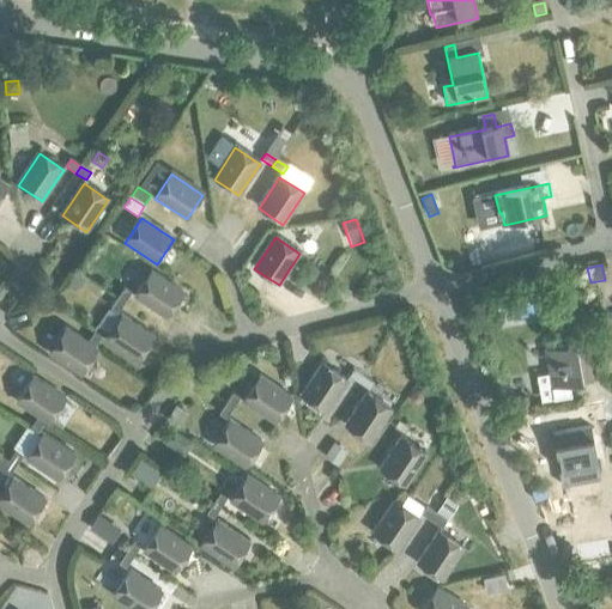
[(135,297),(167,318),(183,293),(151,272),(135,297)]
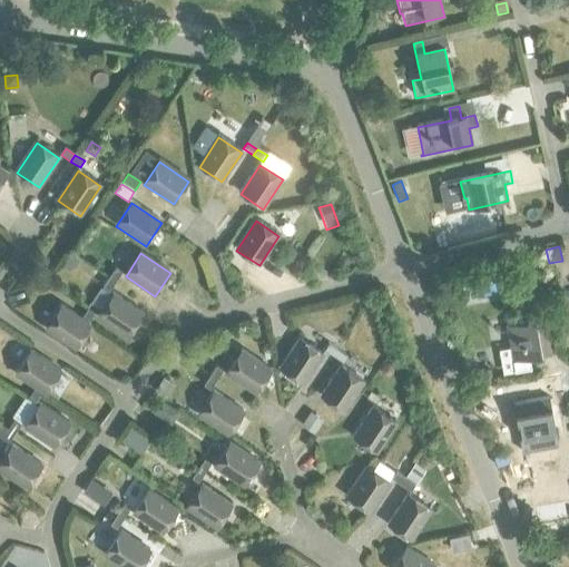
[(62,263),(70,272),(79,265),(71,255),(62,263)]
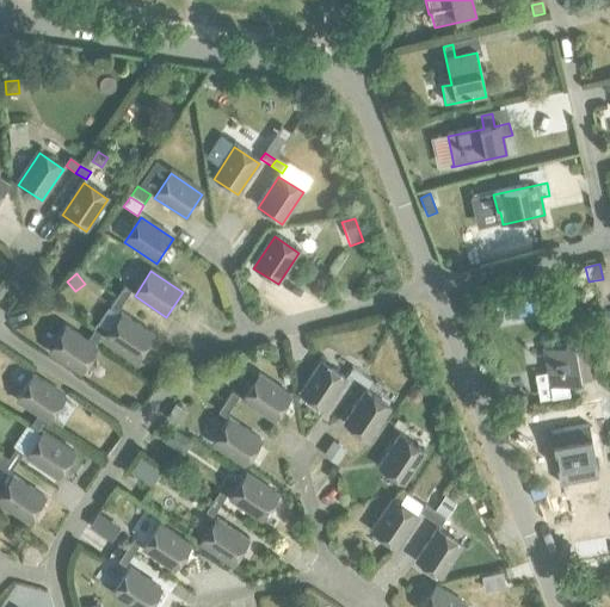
[(124,289),(117,298),(124,303),(131,293),(124,289)]
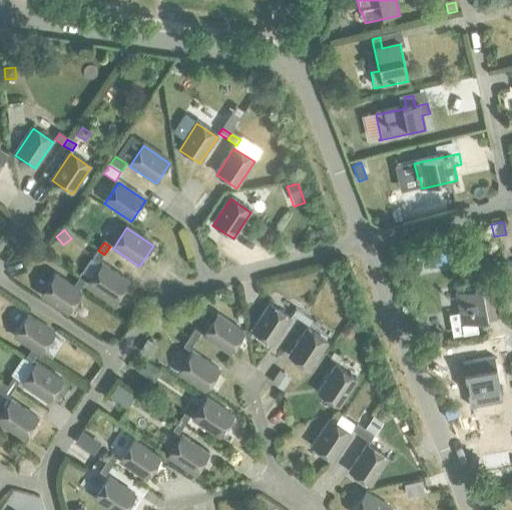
[(104,255),(98,250),(92,260),(98,264),(104,255)]
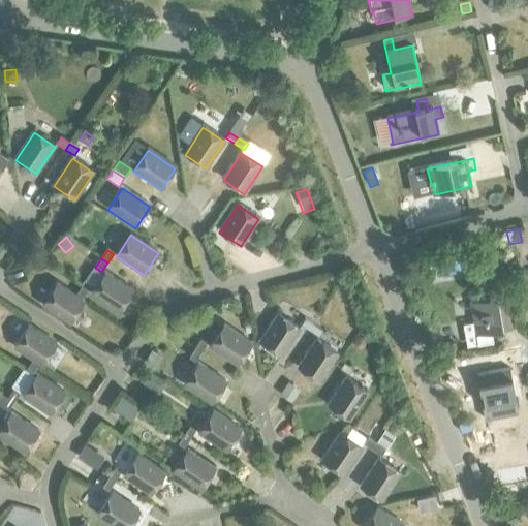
[(91,295),(119,313),(132,291),(104,274),(91,295)]
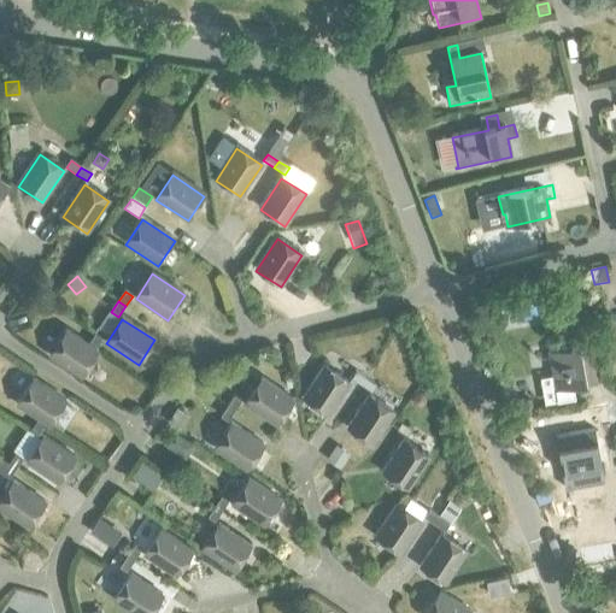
[(50,357),(81,378),(98,353),(95,351),(103,340),(95,335),(88,346),(66,331),(50,357)]
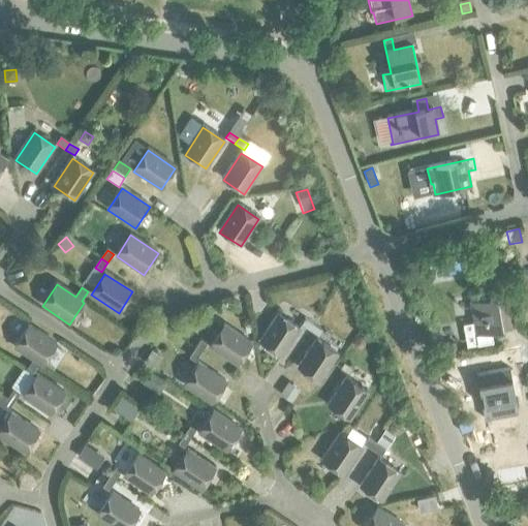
[(506,298),(470,304),(476,337),(477,346),(494,344),(492,334),(513,331),(506,298)]
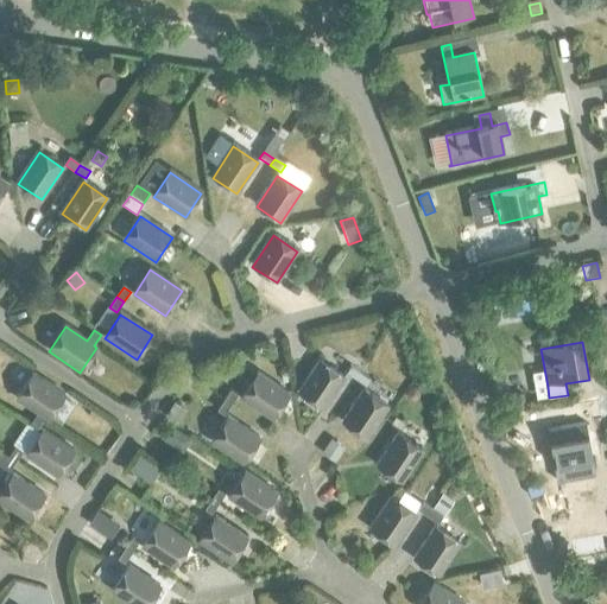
[(298,394),(323,411),(345,379),(320,362),(298,394)]
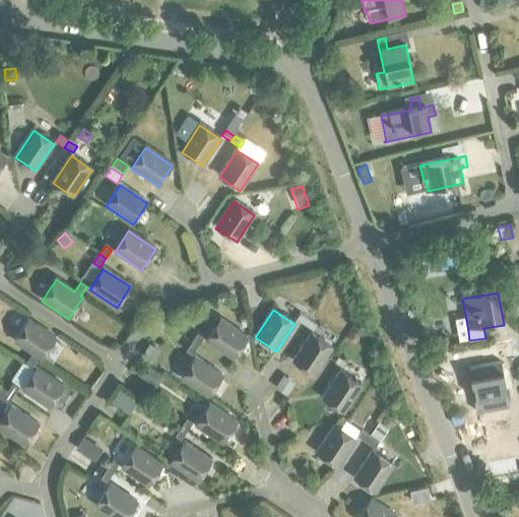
[(300,315),(296,321),(305,327),(309,321),(300,315)]
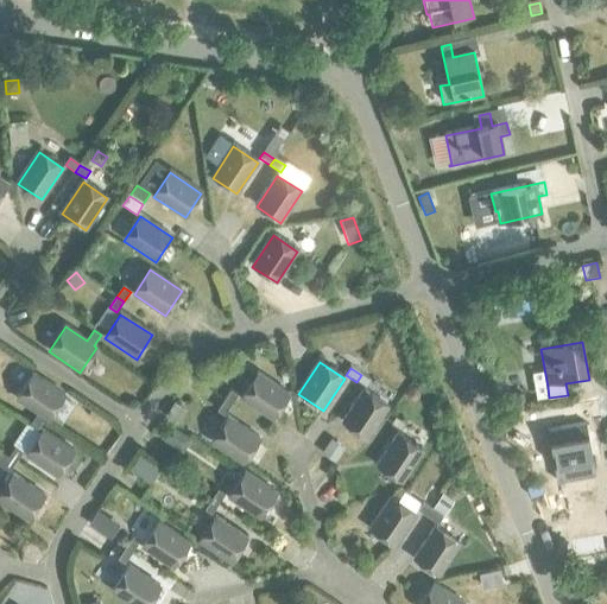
[(31,425),(38,428),(45,418),(49,420),(65,396),(33,375),(17,399),(38,413),(31,425)]
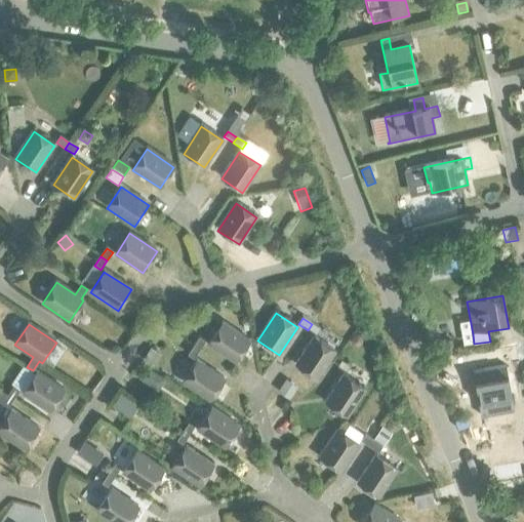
[(208,345),(236,363),(249,342),(223,324),(208,345)]
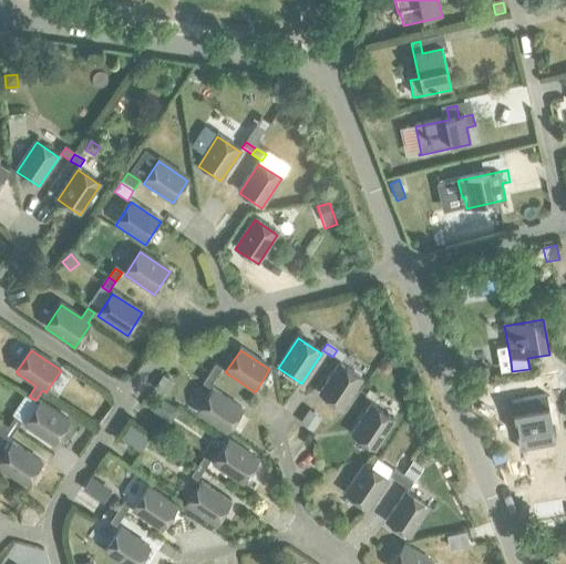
[(337,350),(332,357),(342,362),(347,357),(337,350)]
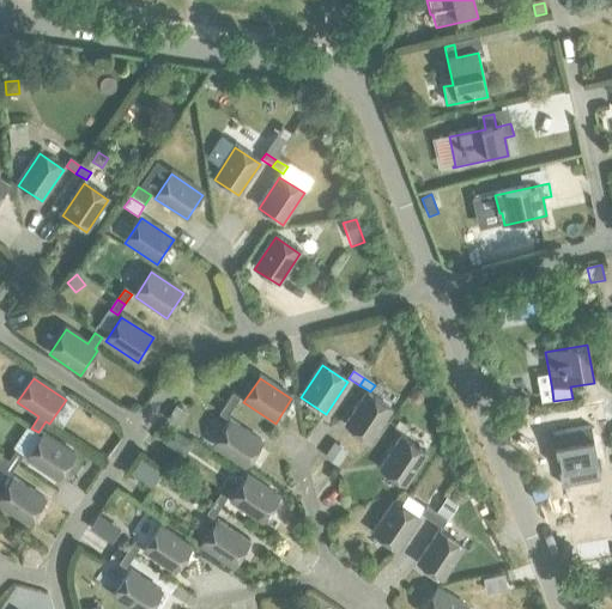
[(411,397),(410,401),(412,406),(416,407),(420,407),(423,405),(424,400),(423,396),(419,394),(414,394),(411,397)]
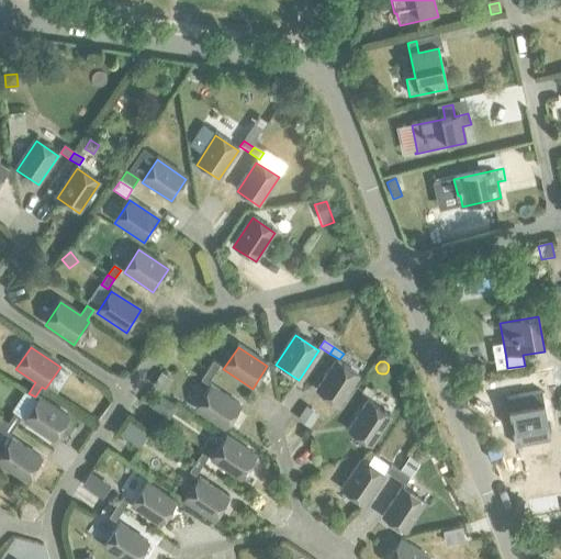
[(214,362),(208,371),(214,376),(220,367),(214,362)]
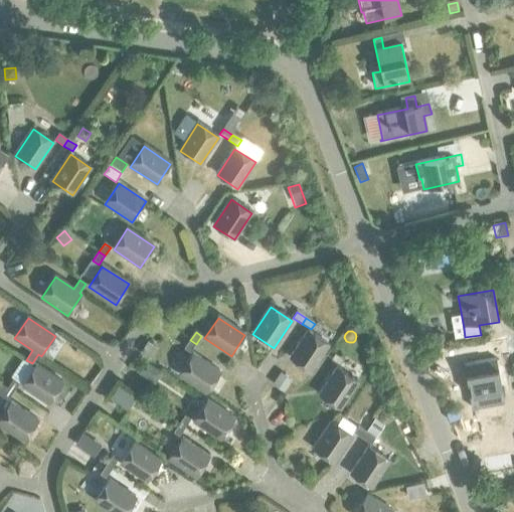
[(291,359),(311,372),(329,346),(308,332),(291,359)]
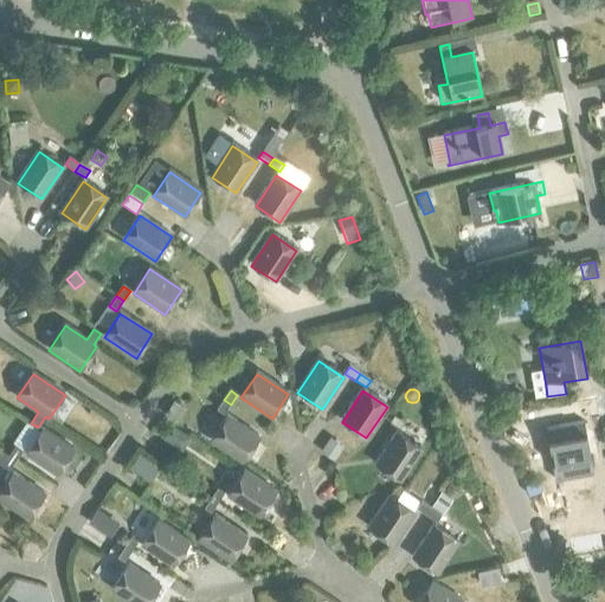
[(506,397),(508,410),(525,407),(522,395),(506,397)]
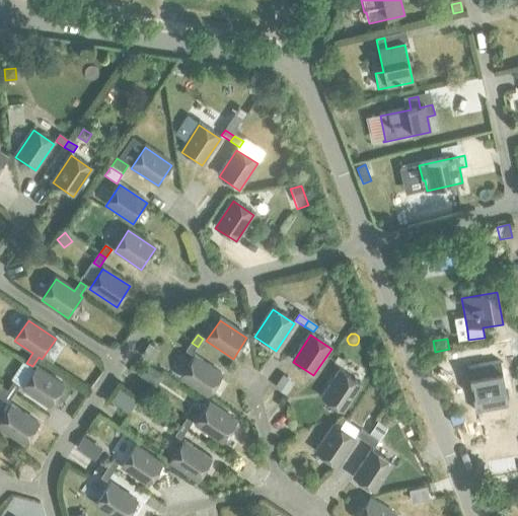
[(198,347),(192,343),(186,352),(192,356),(198,347)]
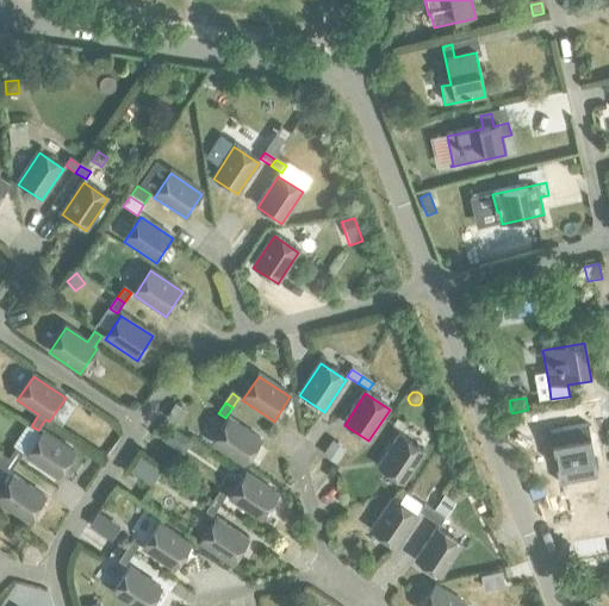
[(166,420),(179,429),(188,413),(175,405),(166,420)]
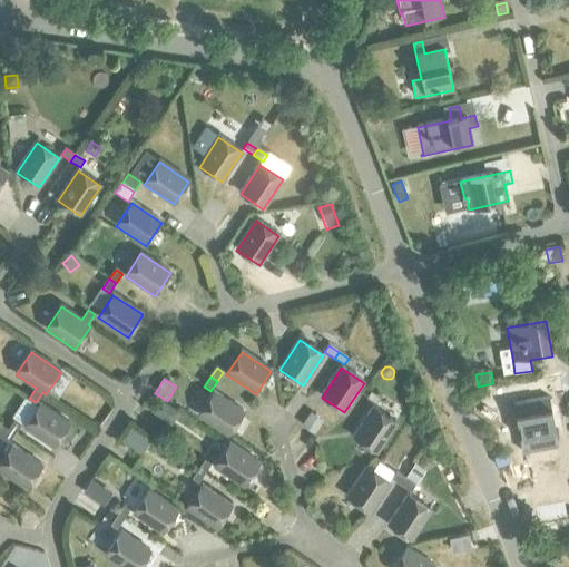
[(371,392),(366,399),(376,406),(380,399),(371,392)]
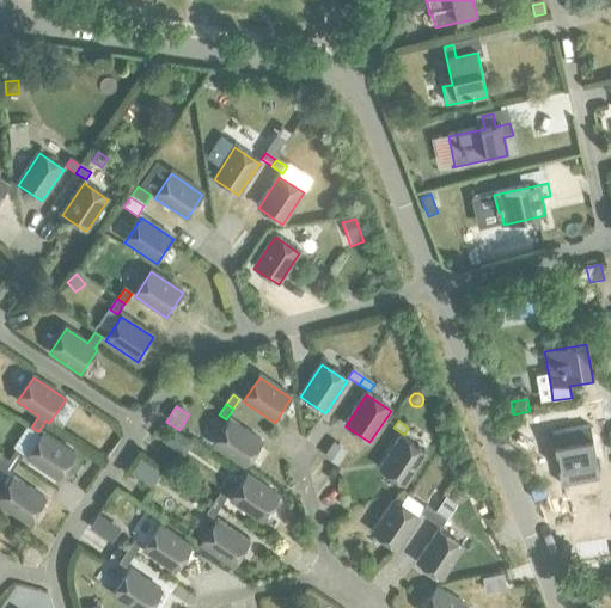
[(213,446),(245,467),(262,442),(230,422),(213,446)]
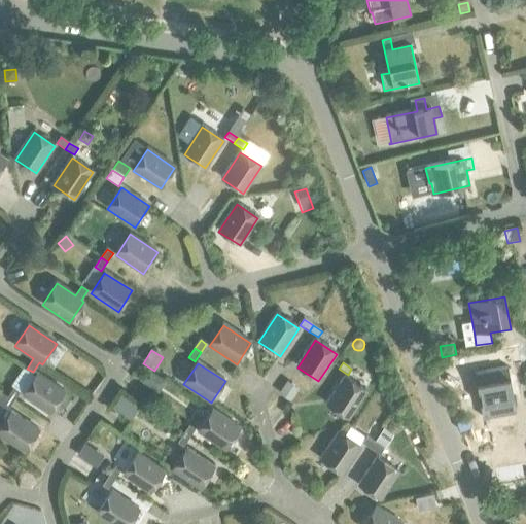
[(475,375),(482,412),(514,406),(507,369),(475,375)]
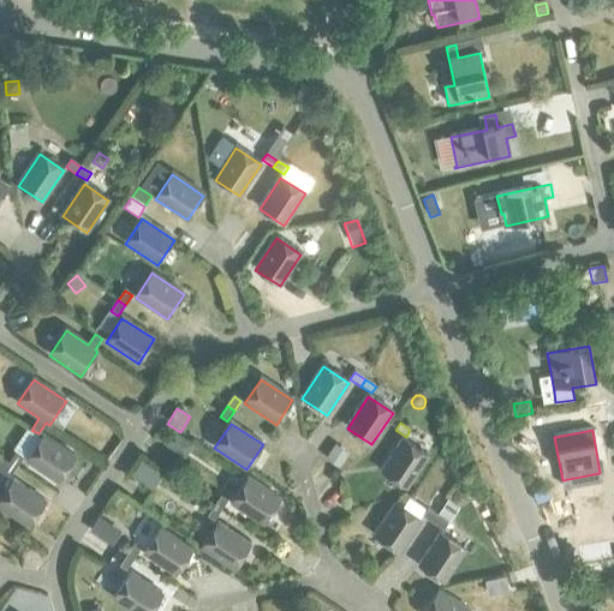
[(172,433),(165,444),(172,450),(178,449),(183,441),(172,433)]
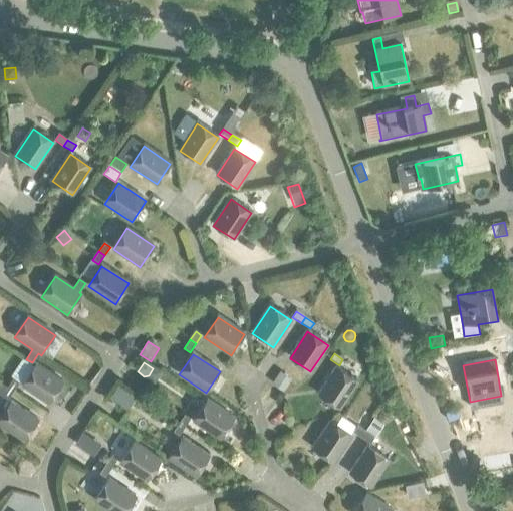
[(22,386),(49,403),(63,382),(36,364),(22,386)]
